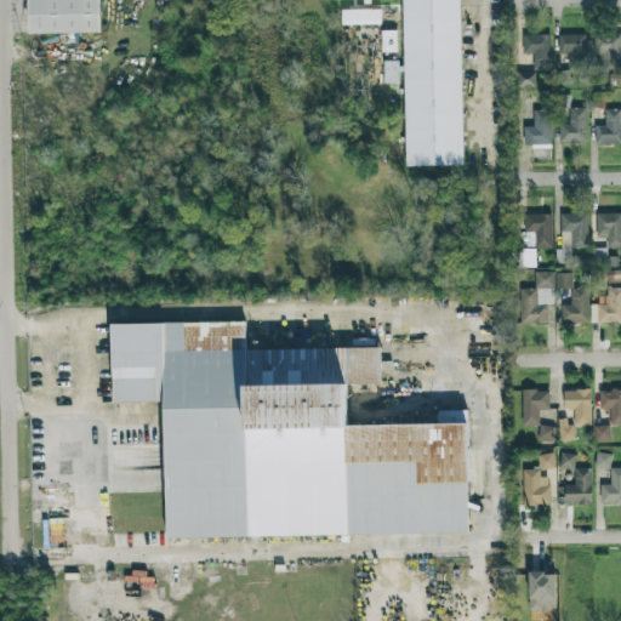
[(27,0),(97,0),(98,34),(27,35),(27,0)]
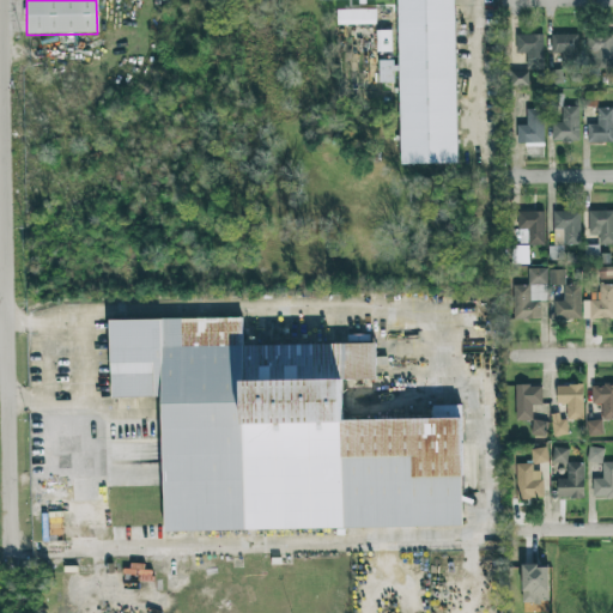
[(396,0),(455,0),(459,167),(401,163),(396,0)]
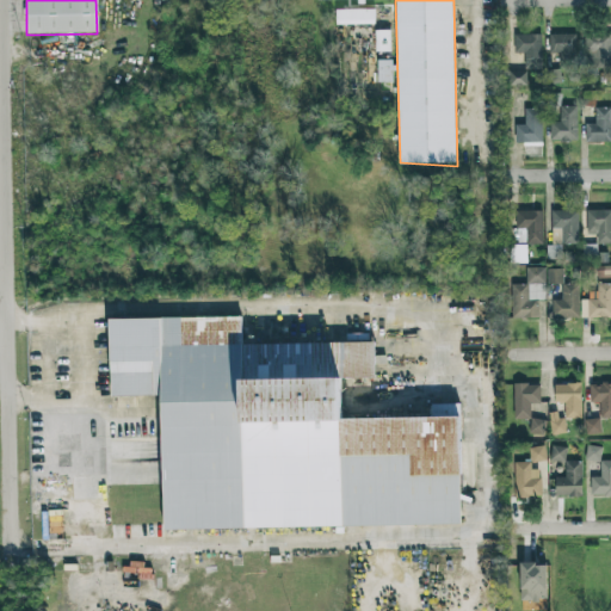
[(335,12),(375,12),(375,26),(334,26),(335,12)]
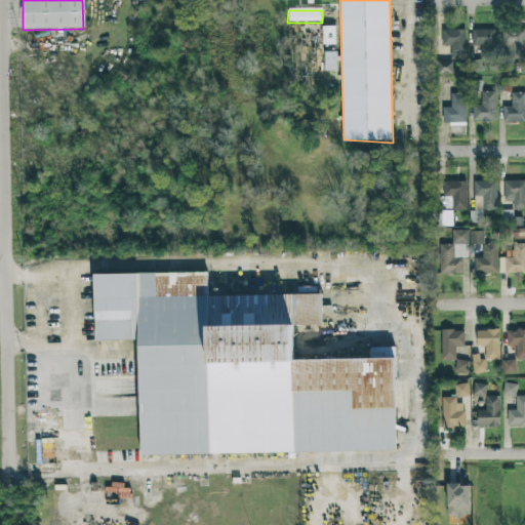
[(322,29),(335,29),(335,46),(322,46),(322,29)]
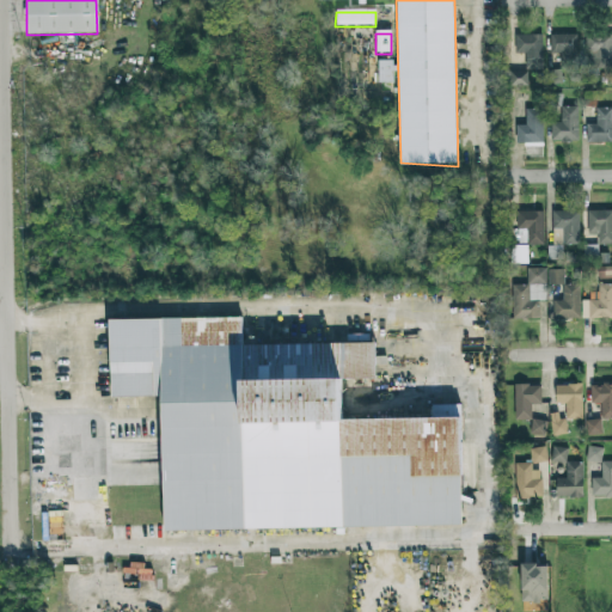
[(611,68),(611,49),(611,34),(586,34),(587,68),(611,68)]
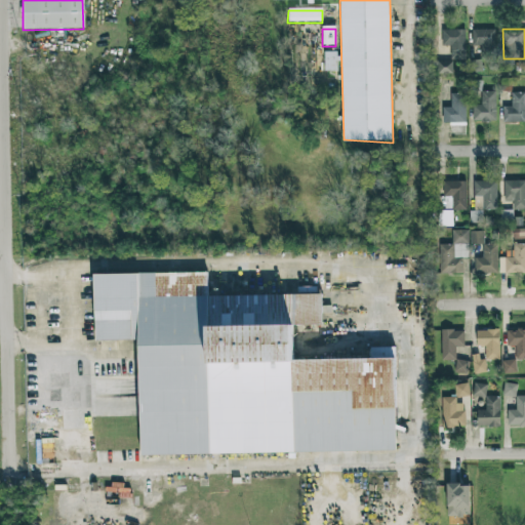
[(465,30),(442,30),(442,46),(450,45),(450,59),(466,58),(465,30)]
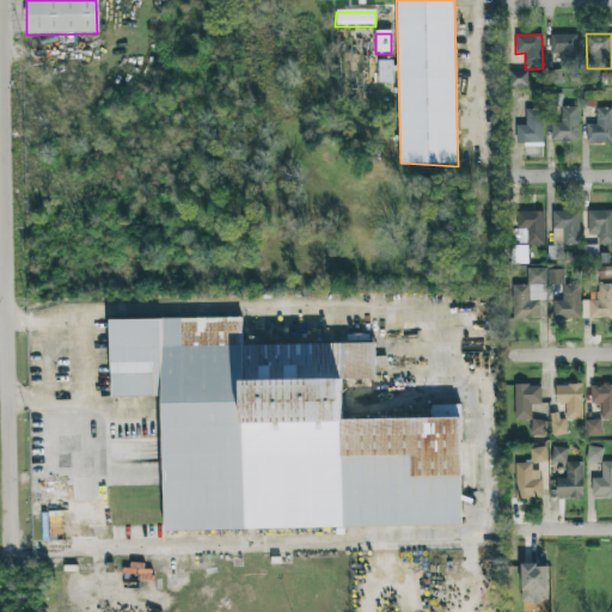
[(550,35),(550,54),(562,54),(562,61),(577,60),(576,35),(550,35)]
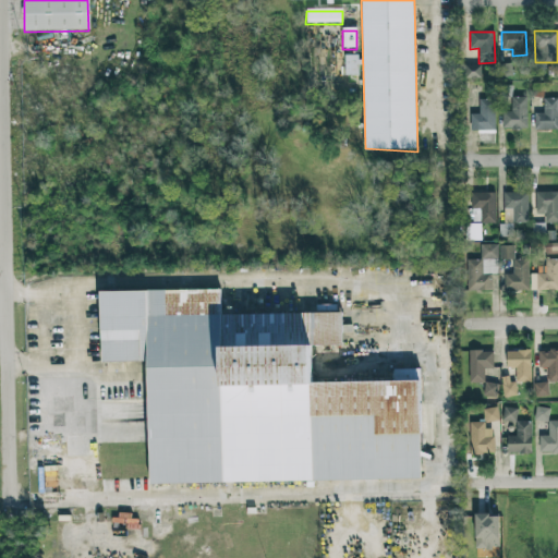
[(360,56),(344,56),(344,74),(360,74),(360,56)]
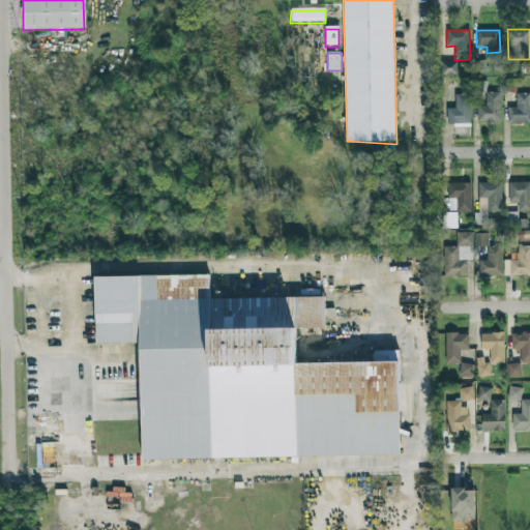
[(486,74),(484,60),(474,61),(475,74),(486,74)]
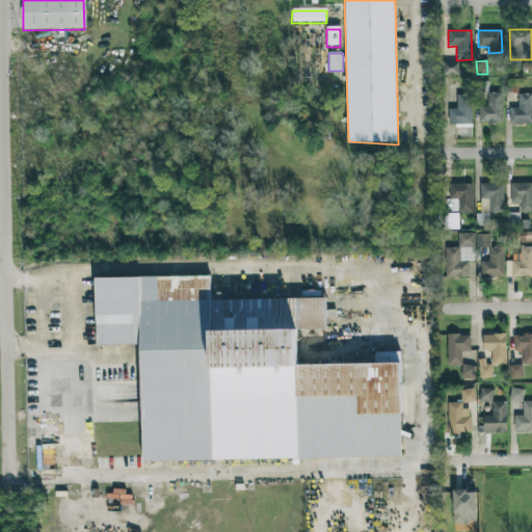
[(458,62),(443,61),(443,74),(458,75),(458,62)]
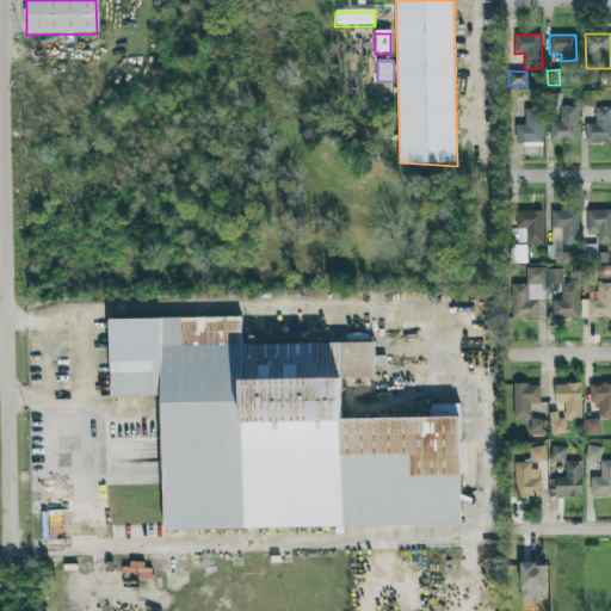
[(578,141),(576,106),(560,106),(560,123),(550,123),(550,141),(578,141)]
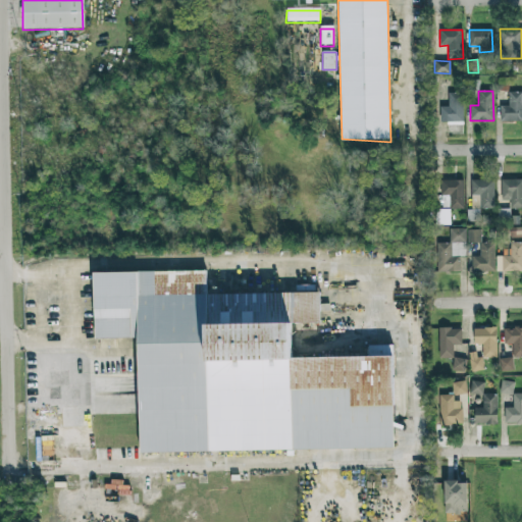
[(501,106),(500,120),(521,120),(521,92),(509,92),(508,106),(501,106)]
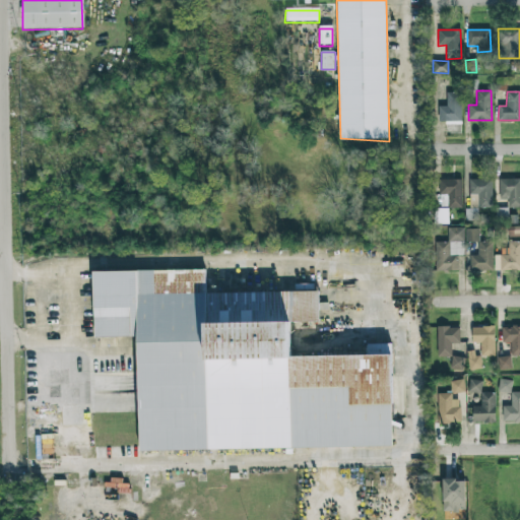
[(461,121),(461,92),(447,92),(447,106),(439,107),(439,122),(461,121)]
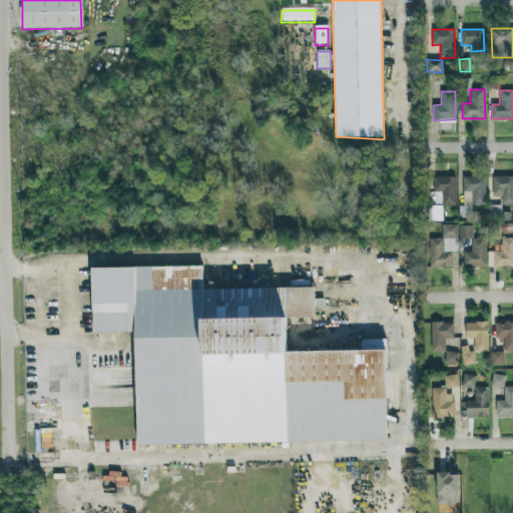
[(512,175),(492,176),(493,196),(501,196),(501,204),(512,203),(512,175)]
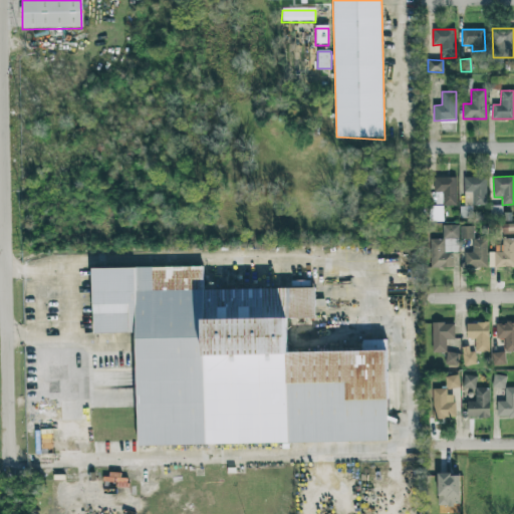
[(456,177),(434,178),(435,193),(442,192),(443,206),(457,206),(456,177)]
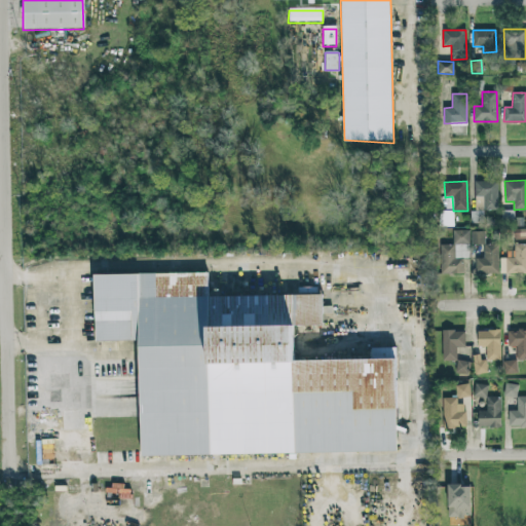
[(475,196),(484,196),(484,211),(498,210),(497,181),(475,182),(475,196)]
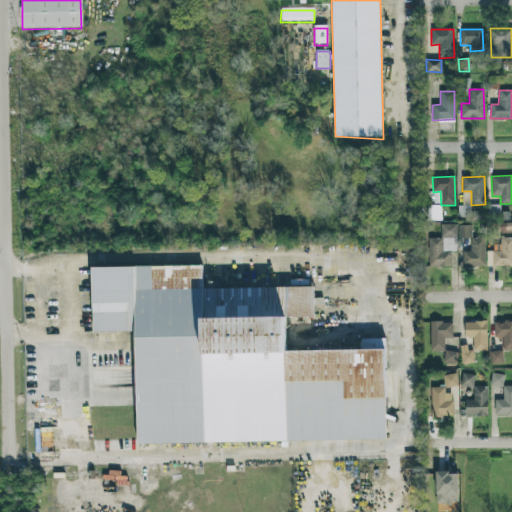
[(471,192),(461,192),(460,215),(470,216),(471,192)]
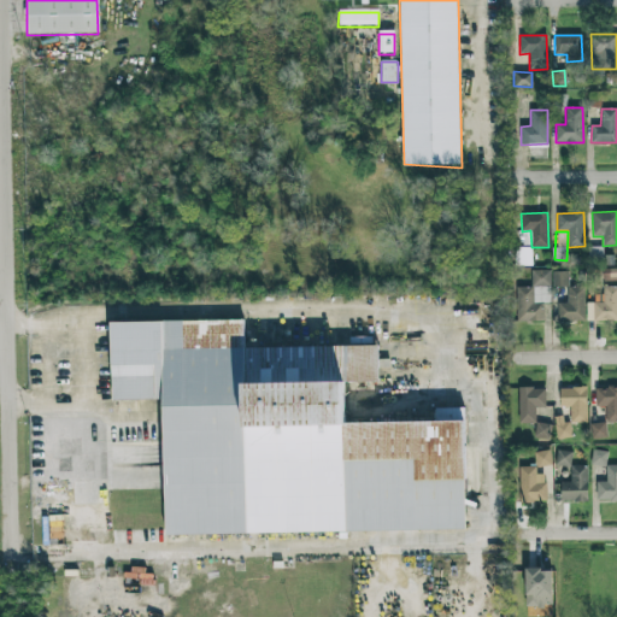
[(533,248),(516,247),(515,265),(532,266),(533,248)]
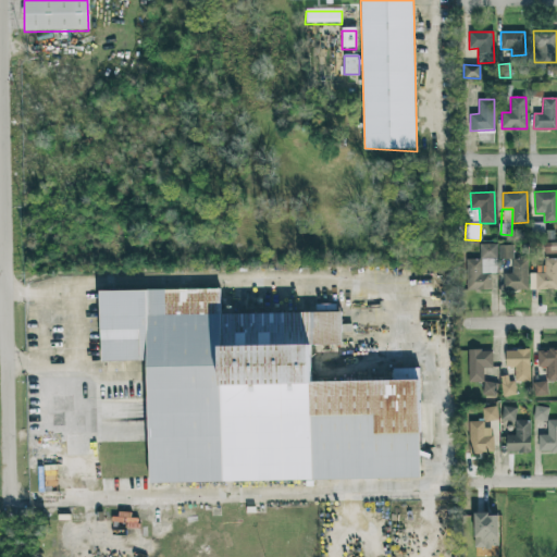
[(491,273),(497,273),(497,244),(480,244),(480,259),(466,260),(467,291),(491,291),(491,273)]
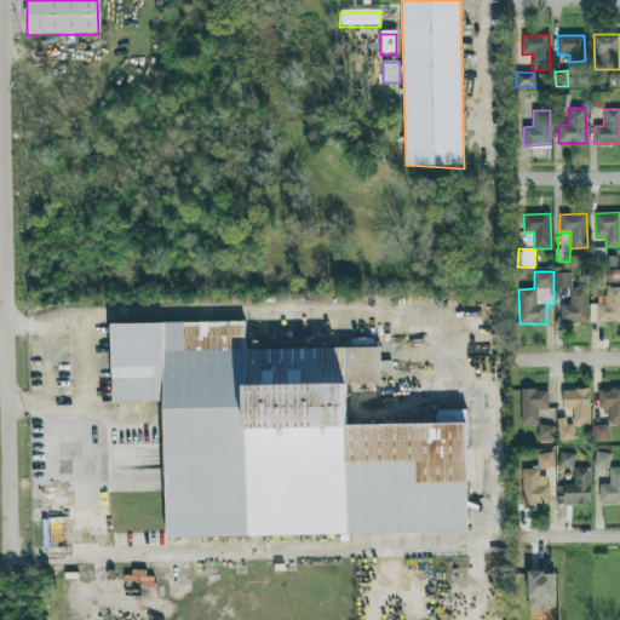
[(556,288),(572,288),(570,273),(556,274),(556,288)]
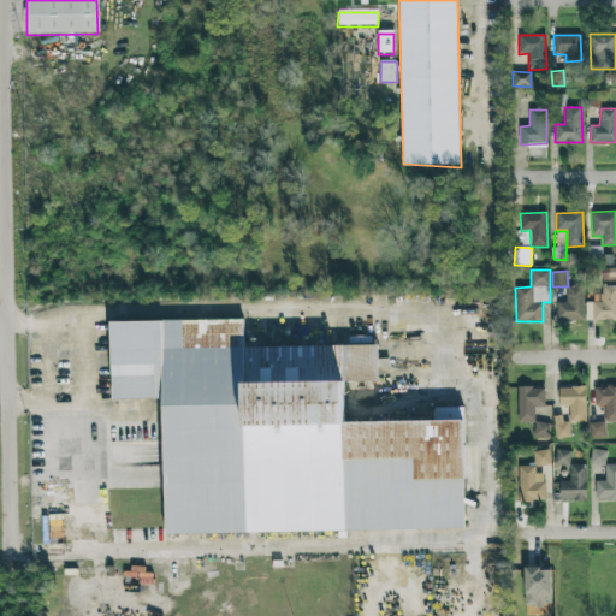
[(615,319),(615,285),(602,286),(602,302),(586,302),(586,320),(615,319)]
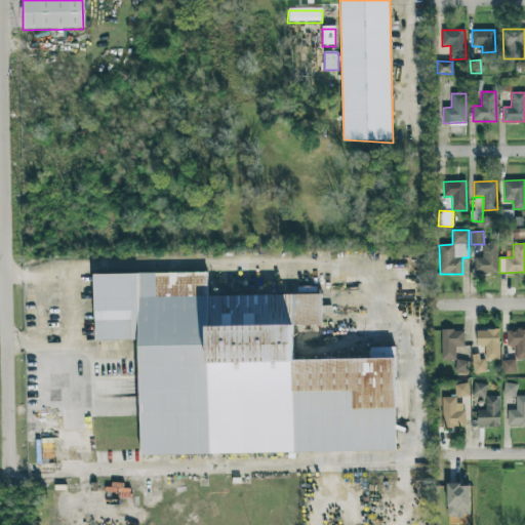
[(497,274),(497,245),(483,244),(483,257),(475,257),(475,273),(497,274)]
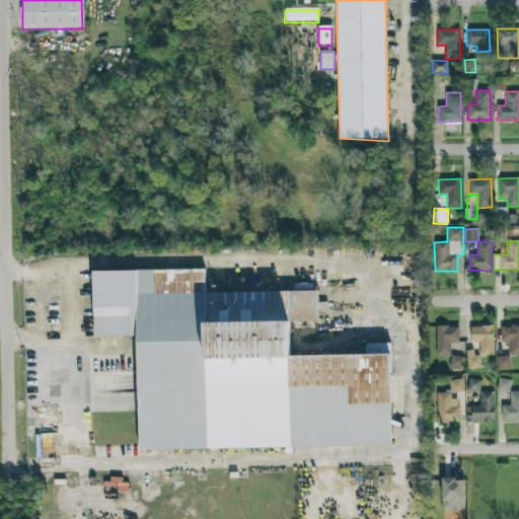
[(153,272),(204,271),(205,293),(153,294),(153,272)]
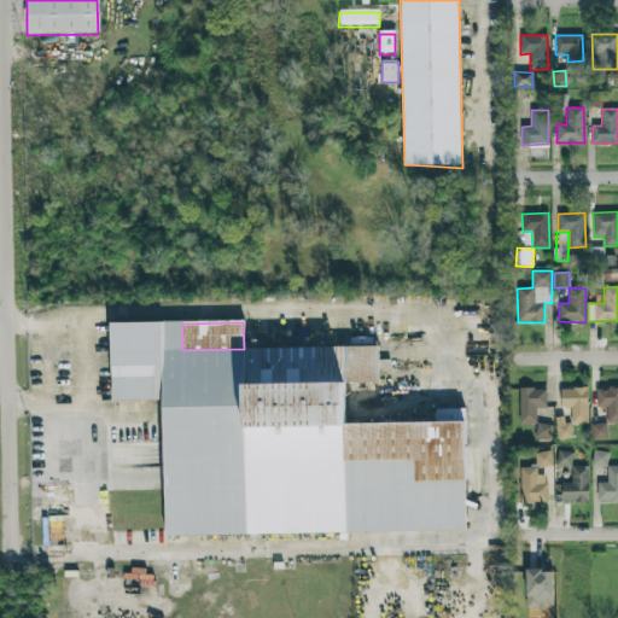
[(111,355),(128,354),(128,336),(143,336),(144,351),(182,350),(184,401),(111,402),(111,355)]
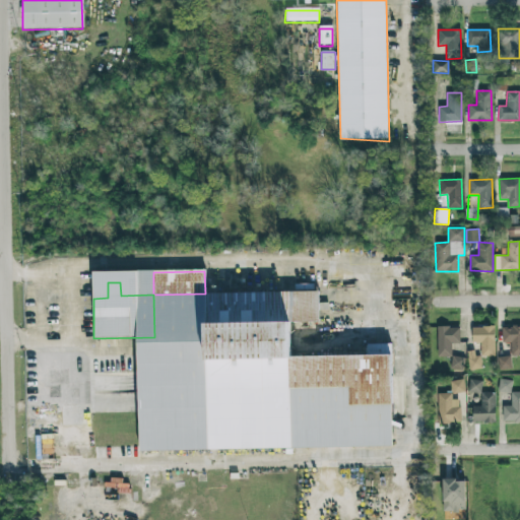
[(205,294),(318,291),(318,320),(288,321),(289,354),(366,352),(366,342),(390,341),(392,403),(347,404),(347,385),(289,386),(290,448),(207,450),(207,445),(171,445),(171,431),(206,430),(206,416),(171,417),(170,401),(207,400),(205,294)]
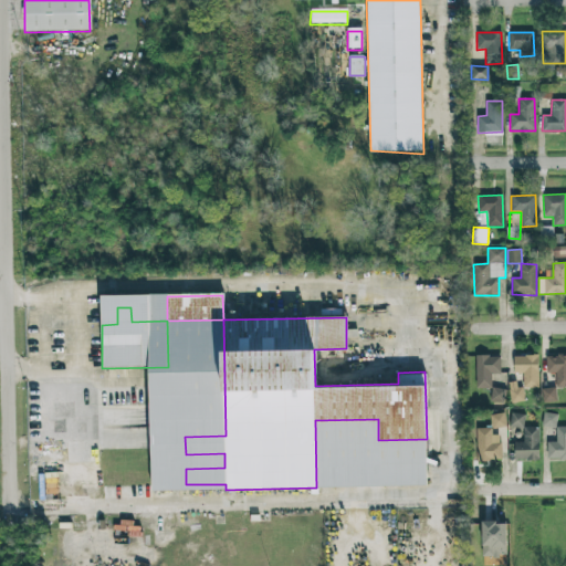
[(565,386),(565,354),(546,355),(547,373),(555,373),(556,387),(565,386)]
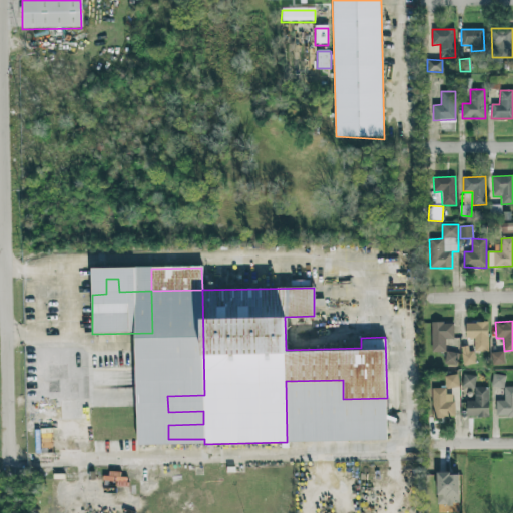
[(488,322),(466,323),(466,339),(474,339),(474,352),(488,352),(488,322)]
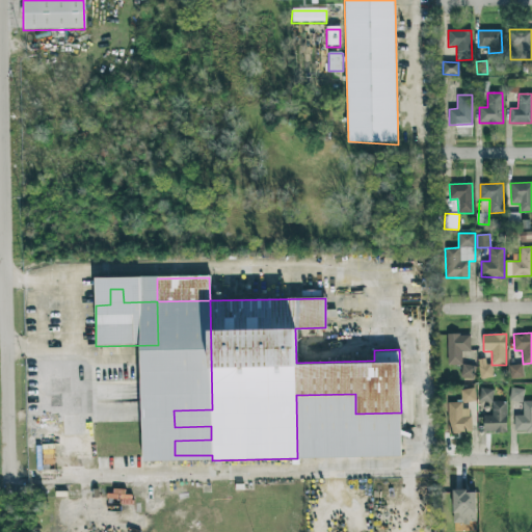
[(470,350),(470,335),(447,335),(448,366),(462,366),(462,351),(470,350)]
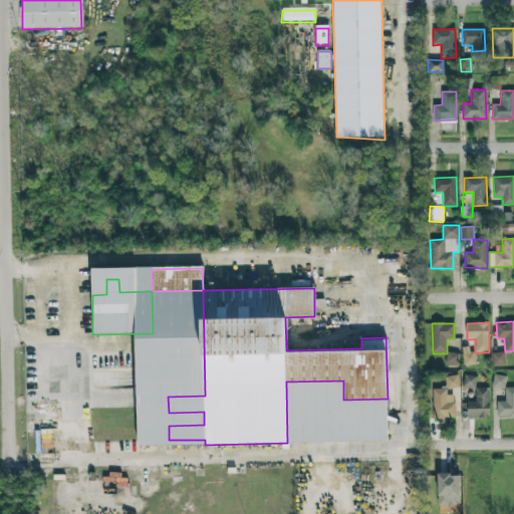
[(476,365),(476,349),(463,349),(463,365),(476,365)]
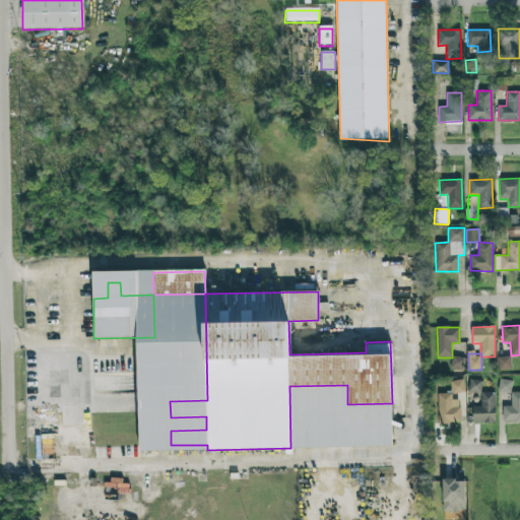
[(463,371),(464,358),(452,356),(450,369),(463,371)]
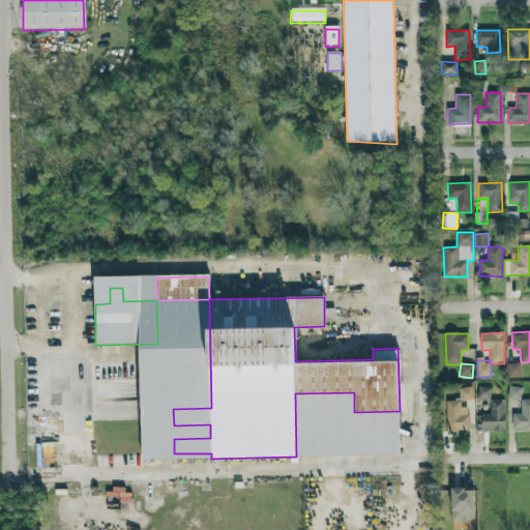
[(509,376),(521,376),(521,363),(508,363),(509,376)]
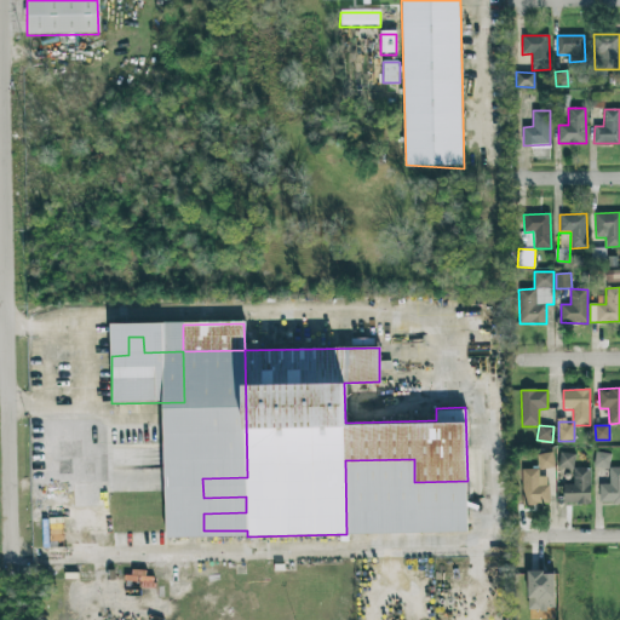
[(112,432),(183,431),(184,459),(112,460),(112,432)]
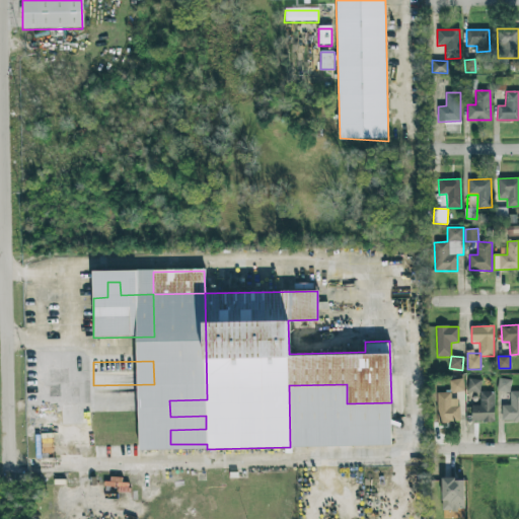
[(451,393),(463,392),(462,379),(450,380),(451,393)]
